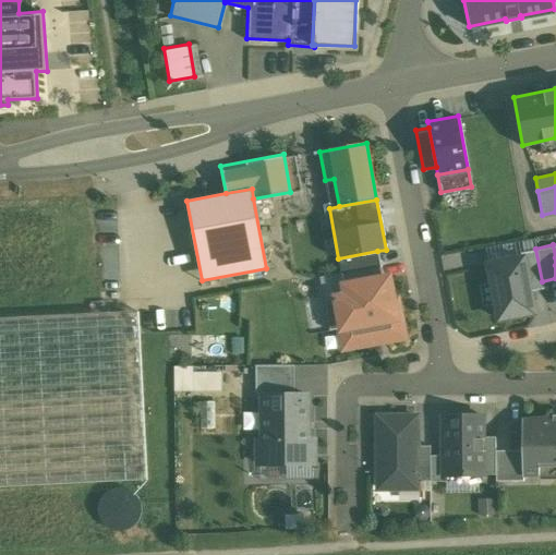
[(542,281),(535,249),(520,251),(521,256),(528,290),(543,287),(542,281)]
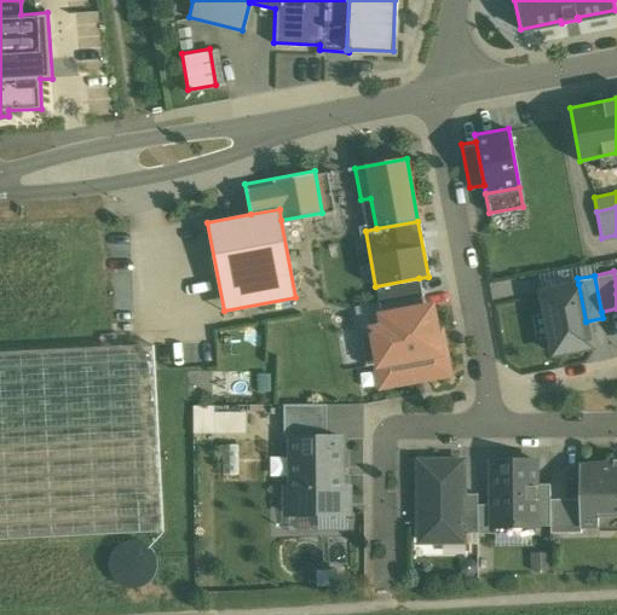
[(378,301),(421,294),(419,278),(375,286),(378,301)]
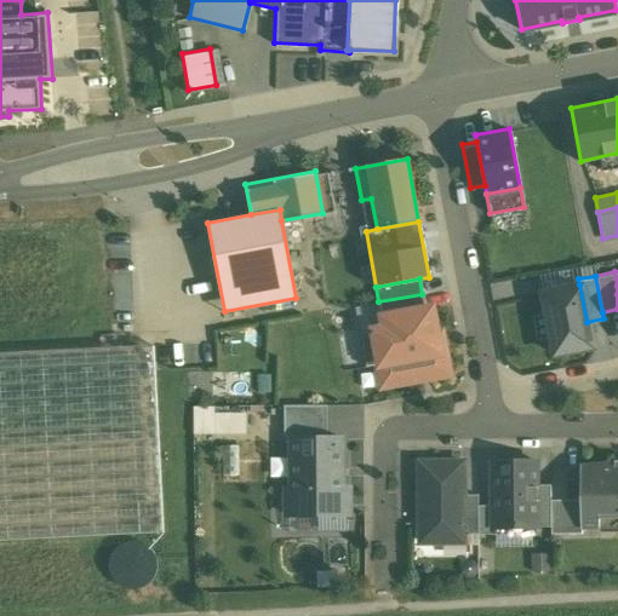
[(587,322),(579,285),(542,292),(554,352),(590,345),(587,322)]
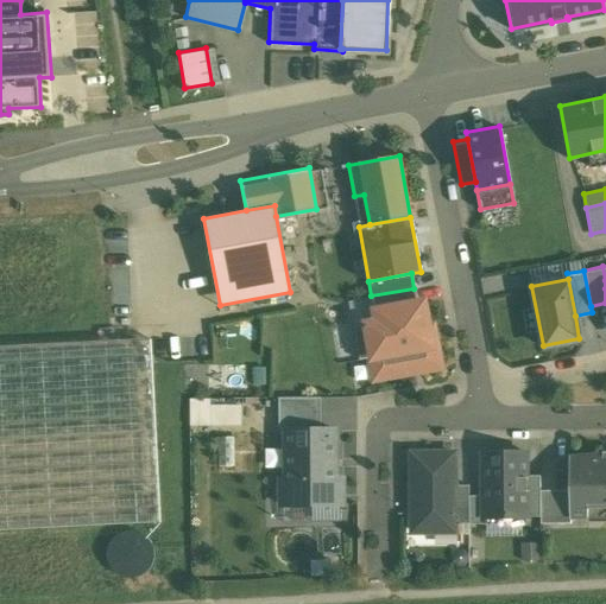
[(371,296),(374,310),(416,302),(414,288),(371,296)]
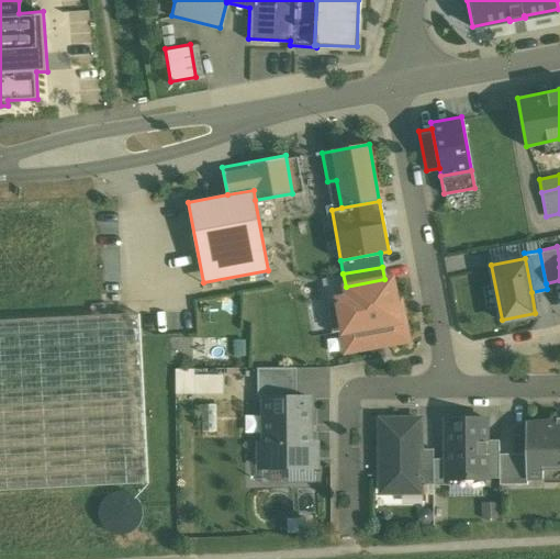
[(405,337),(392,277),(384,279),(346,287),(348,297),(325,301),(331,332),(340,330),(345,349),(405,337)]
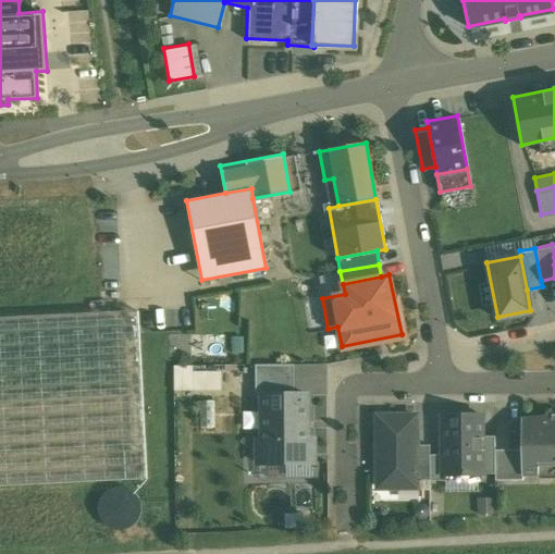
[(135,309),(0,316),(0,484),(144,478),(135,309)]
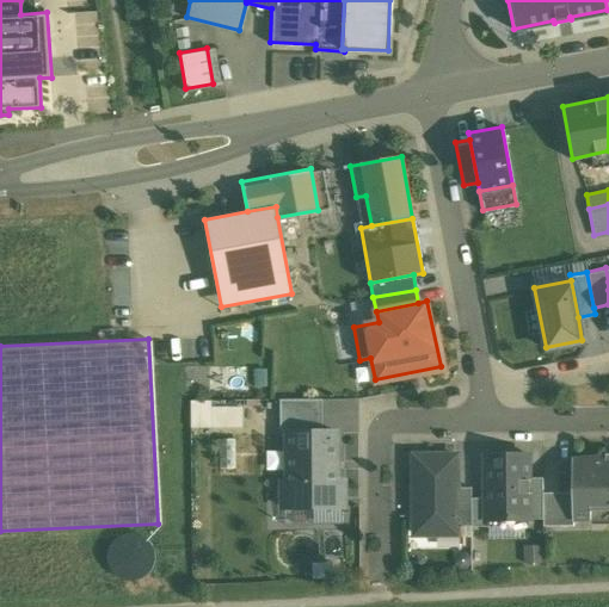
[(186,396),(186,423),(239,422),(239,402),(207,402),(207,395),(186,396)]
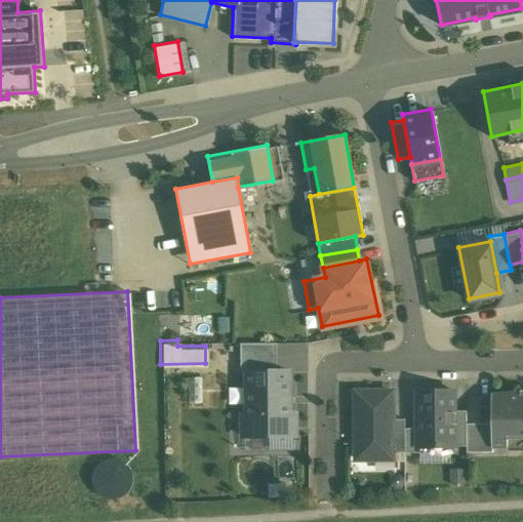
[(276,343),(239,343),(239,374),(245,374),(245,369),(276,369),(276,343)]
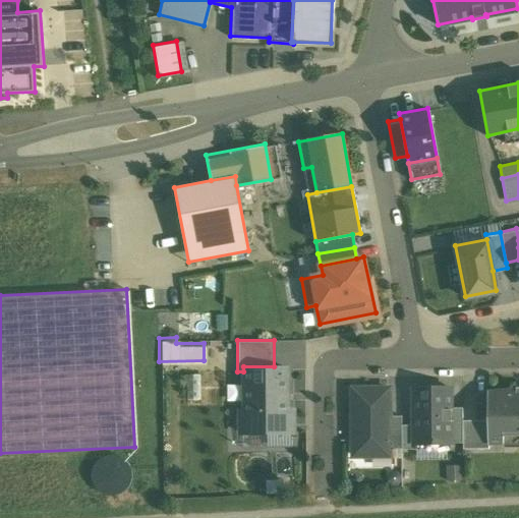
[(243,366),(243,371),(244,409),(239,409),(240,430),(292,430),(292,410),(292,409),(286,409),(286,367),(274,366),(243,366)]
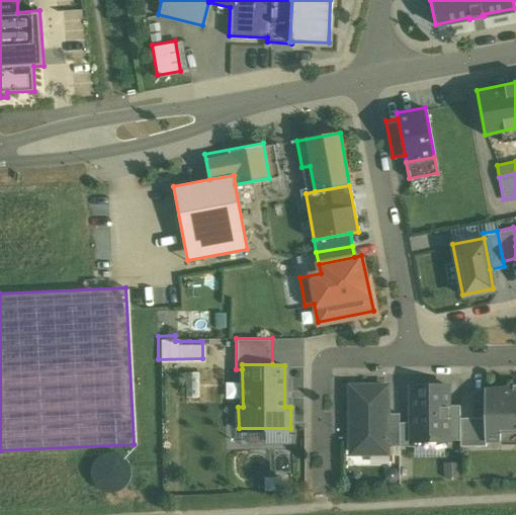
[(515,382),(511,383),(511,388),(483,388),(483,401),(483,416),(483,439),(484,439),(499,439),(499,432),(515,431),(515,382)]
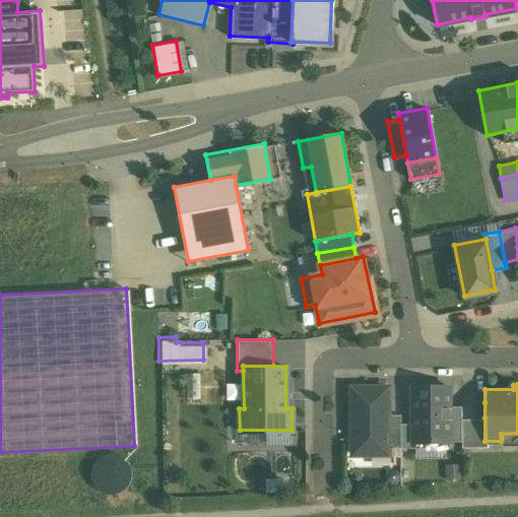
[(447,385),(411,386),(411,422),(411,440),(412,440),(448,440),(448,404),(447,385)]
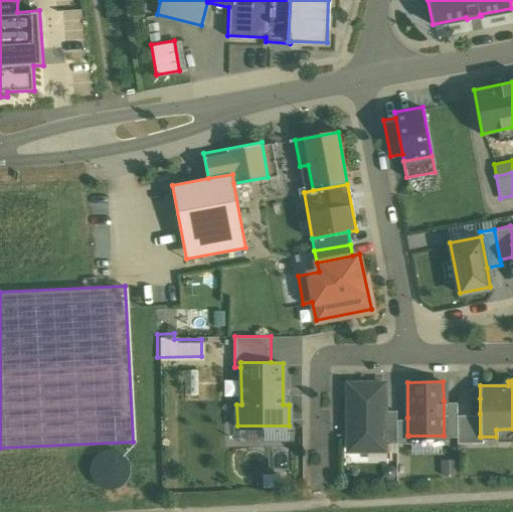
[(383,409),(382,382),(347,382),(347,449),(365,449),(365,443),(383,443),(383,409)]
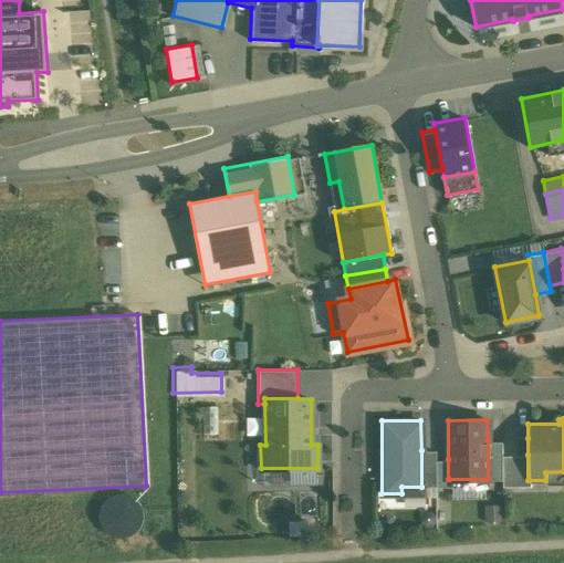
[(501,440),(488,440),(488,479),(501,479),(501,455),(501,440)]
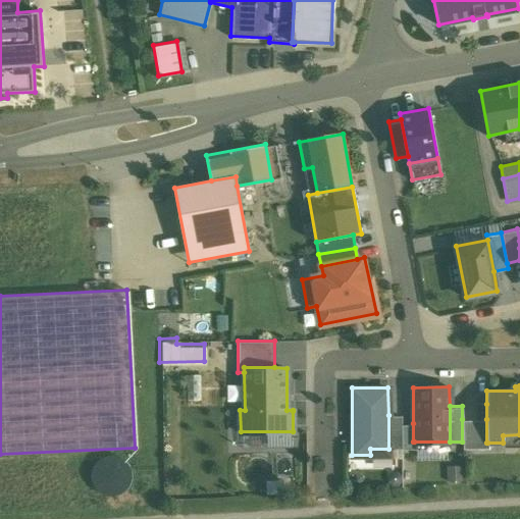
[(401,424),(401,415),(388,415),(388,449),(401,448),(401,424)]
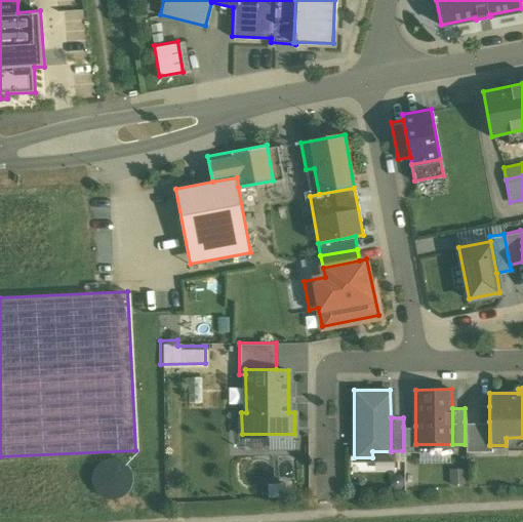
[(489,422),(465,422),(465,444),(465,450),(490,450),(490,445),(489,445),(489,422)]
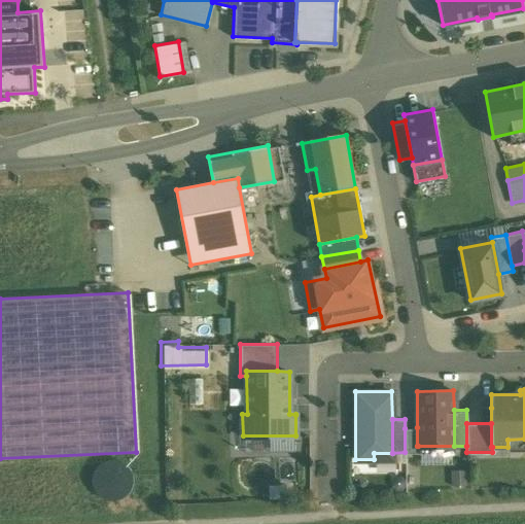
[(417,446),(417,427),(405,428),(405,452),(418,452),(418,446),(417,446)]
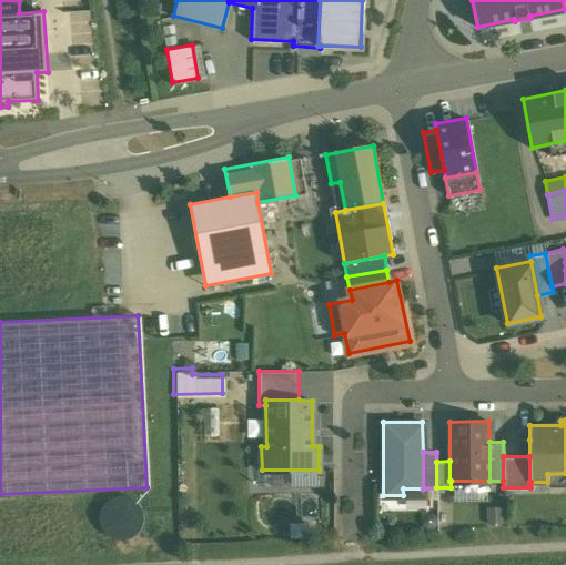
[(95,512),(95,518),(98,526),(102,532),(109,535),(115,537),(123,537),(130,534),(135,530),(139,524),(141,517),(141,510),(139,503),(134,497),(128,493),(121,492),(113,492),(107,494),(101,498),(97,505),(95,512)]
